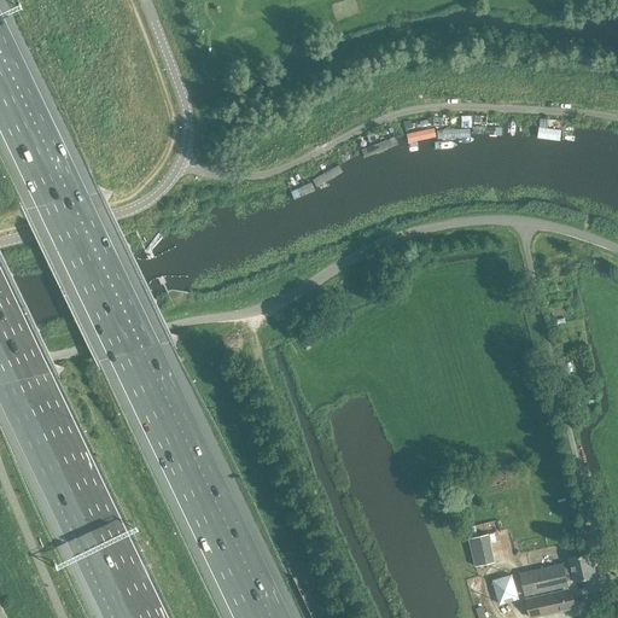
[(435,127),(407,134),(409,144),(438,136),(435,127)]
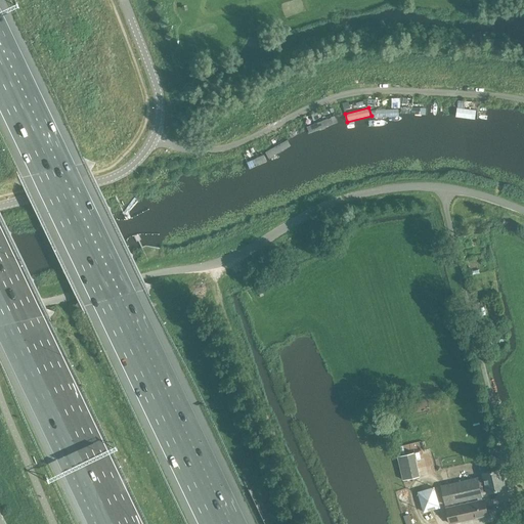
[(434,108),(405,107),(405,115),(433,116),(434,108)]
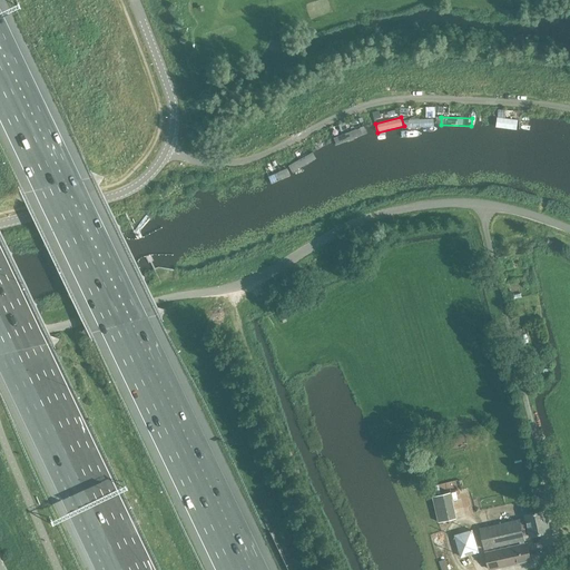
[(434,118),(404,120),(404,128),(434,126),(434,118)]
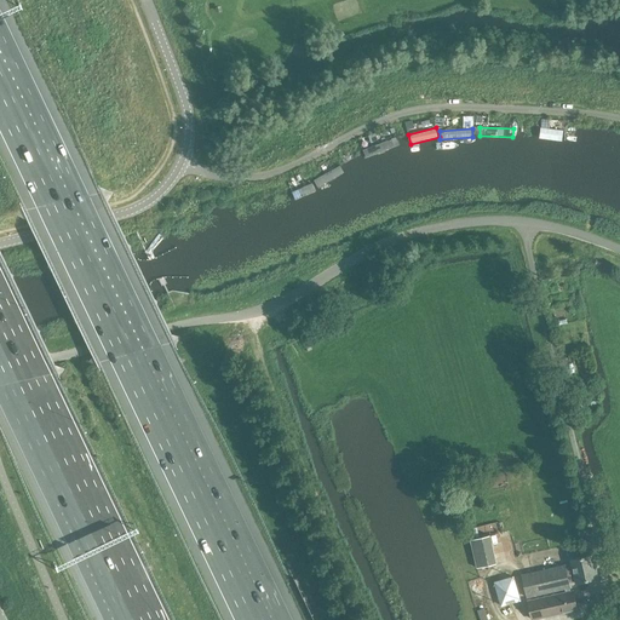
[(472,541),(478,569),(497,566),(491,538),(472,541)]
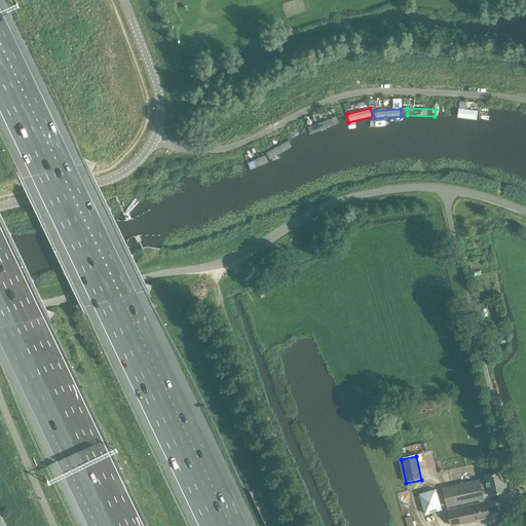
[(486,482),(480,483),(483,494),(489,493),(489,495),(506,491),(502,472),(485,475),(486,482)]
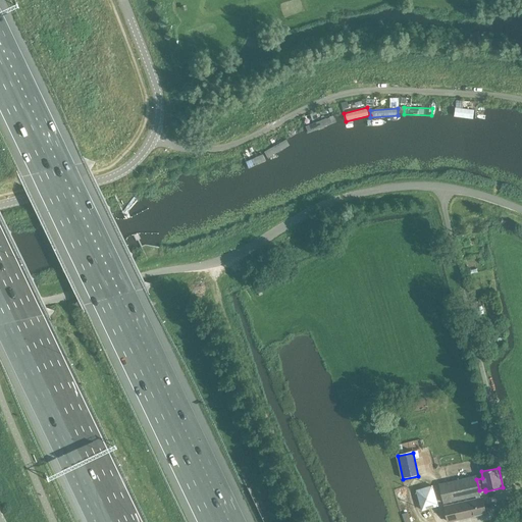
[(480,496),(479,490),(476,479),(475,476),(439,484),(445,504),(465,499),(466,502),(445,507),(448,521),(450,521),(486,513),(482,498),(480,499),(479,496),(480,496)]
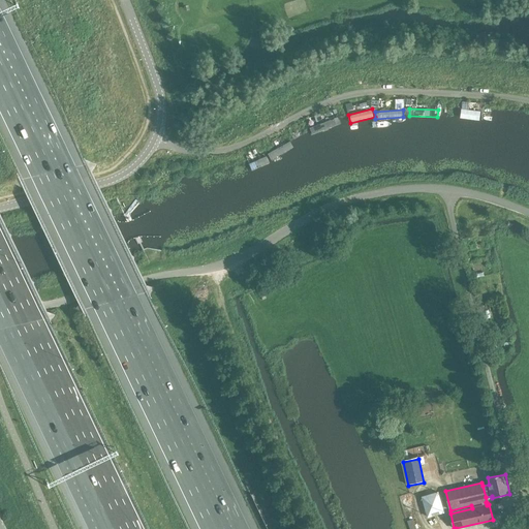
[(423,498),(428,518),(443,514),(438,494),(423,498)]
